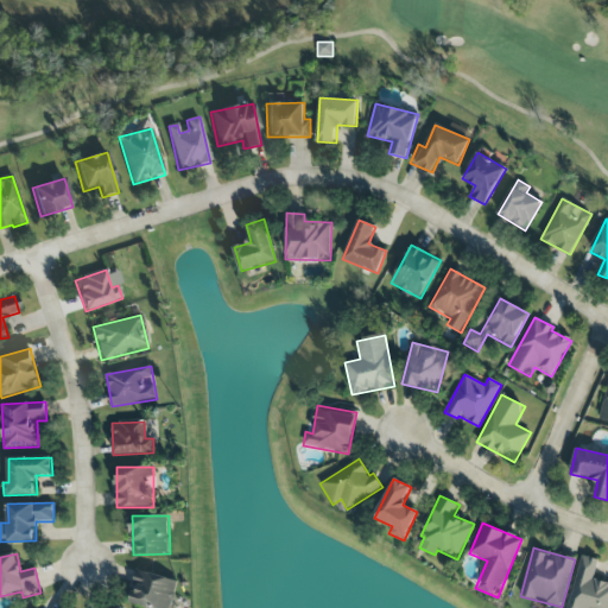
[(607,607),(607,582),(594,580),(599,561),(581,556),(567,607),(607,607)]
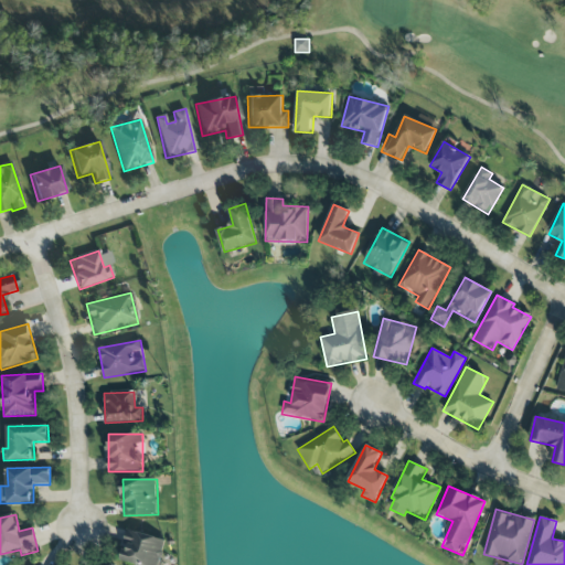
[(118,558),(138,564),(158,564),(167,542),(129,529),(118,558)]
